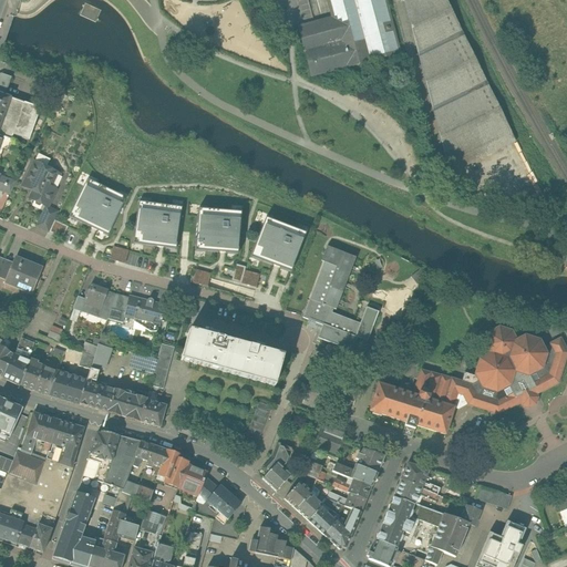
[(385,0),(327,0),(332,19),(298,28),(311,78),(400,54),(385,0)]
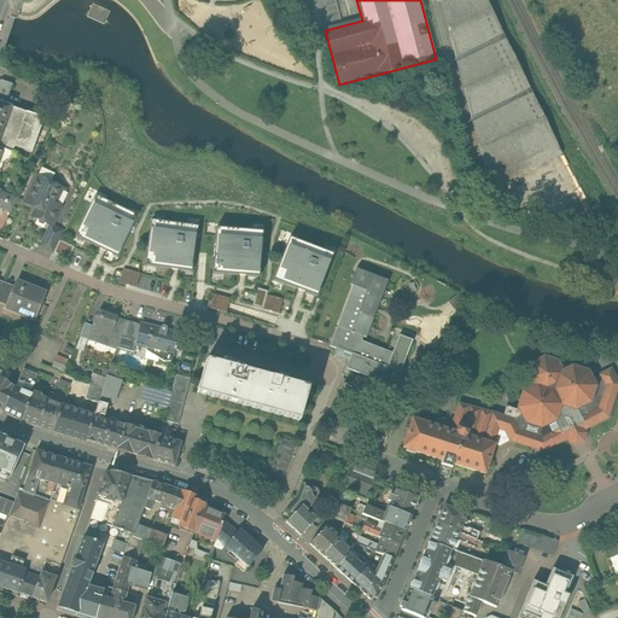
[(543,153),(467,0),(441,0),(439,1),(488,180),(499,175),(543,153)]
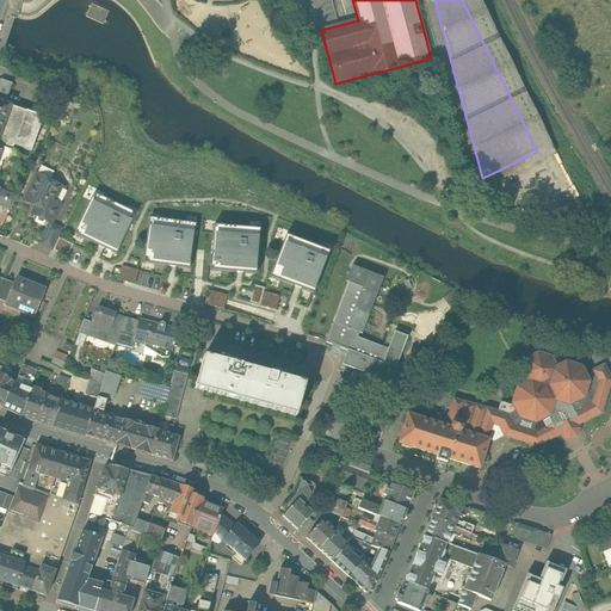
[(550,144),(480,0),(462,0),(537,152),(550,144)]
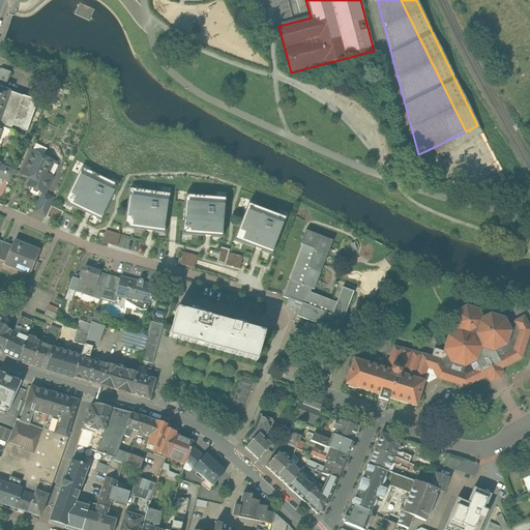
[(10,72),(2,70),(0,77),(0,84),(1,85),(5,87),(10,72)]
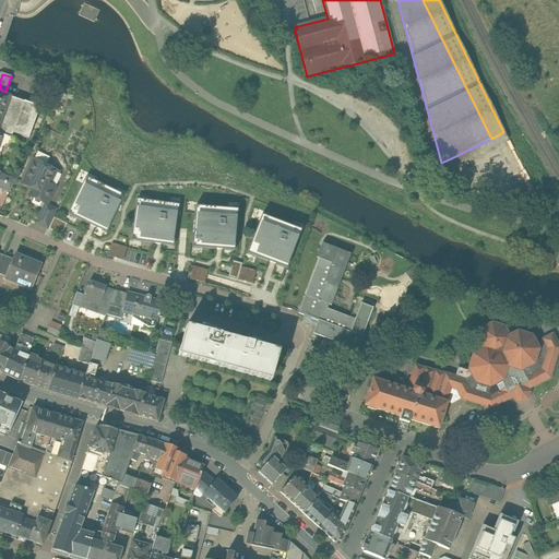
[(55,82),(39,76),(36,84),(51,90),(55,82)]
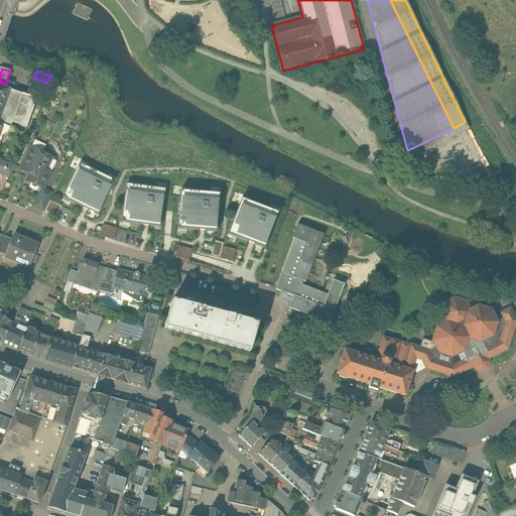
[(0,86),(0,124),(9,128),(11,123),(26,128),(36,99),(22,94),(21,95),(0,87),(0,86)]
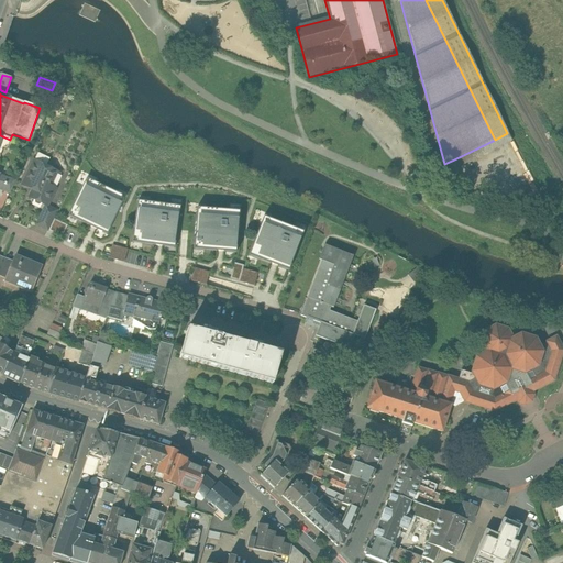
[(495,140),(454,159),(459,167),(511,141),(507,133),(495,140)]
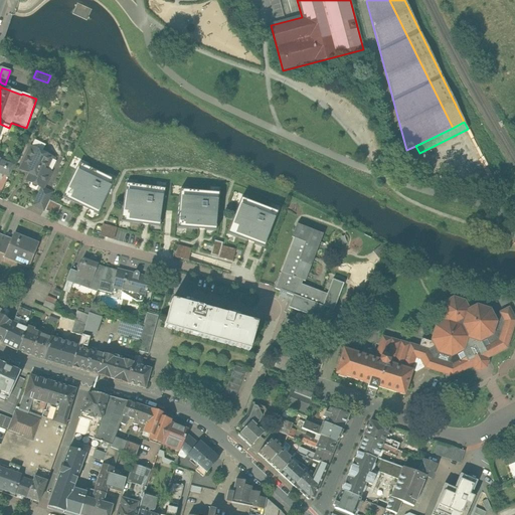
[(9,128),(0,124),(0,134),(6,137),(9,128)]
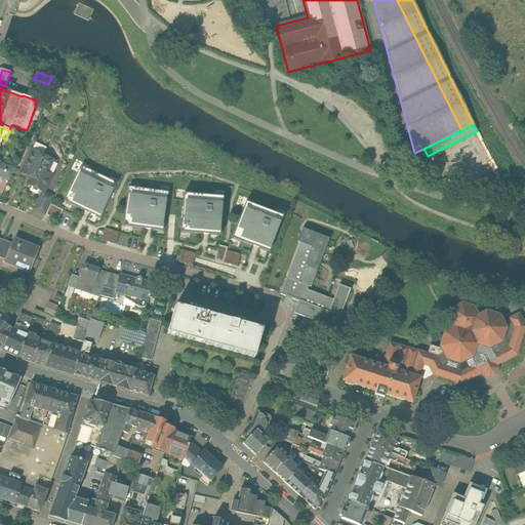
[(32,149),(21,172),(30,177),(27,184),(43,192),(44,192),(52,175),(47,173),(53,160),(43,155),(32,149)]
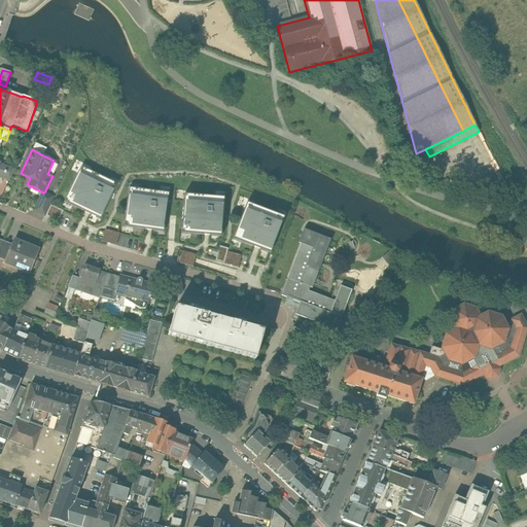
[(0,176),(3,178),(4,175),(5,176),(9,167),(0,163),(0,176)]
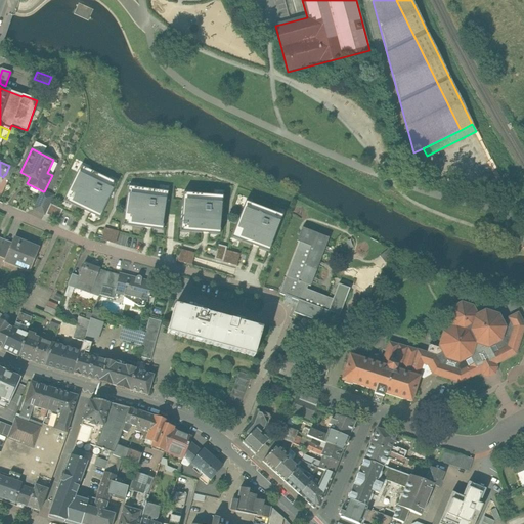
[(119,180),(80,162),(61,200),(100,218),(119,180)]
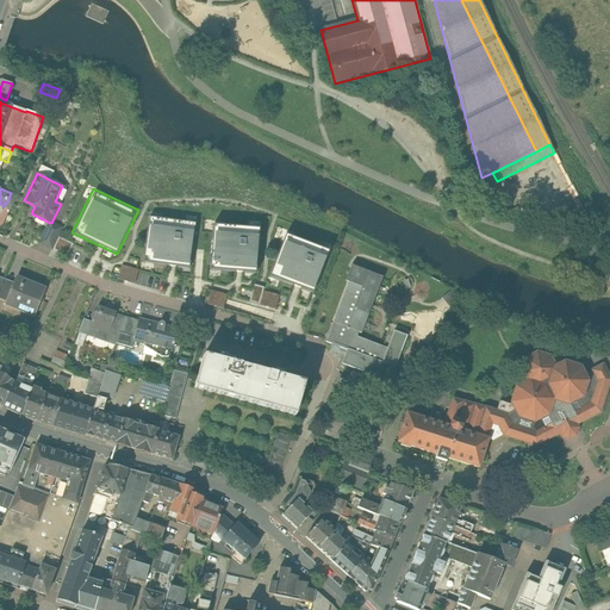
[(17,195),(11,193),(6,204),(5,203),(4,206),(11,210),(17,195)]
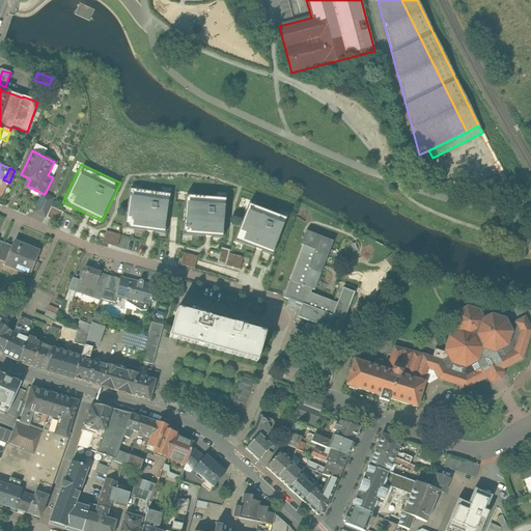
[(173,192),(130,186),(123,229),(167,235),(173,192)]
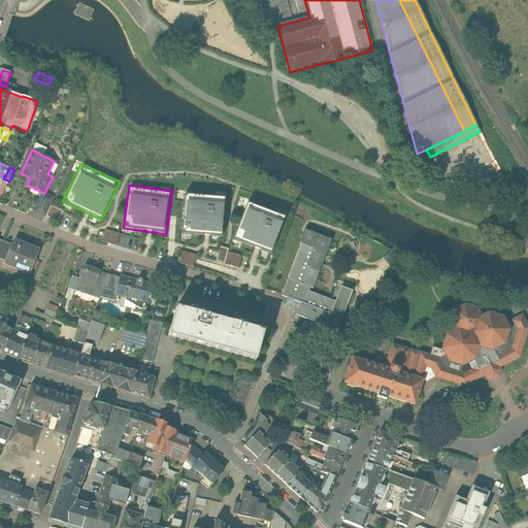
[(44,193),(43,193),(34,210),(44,216),(54,197),(44,193)]
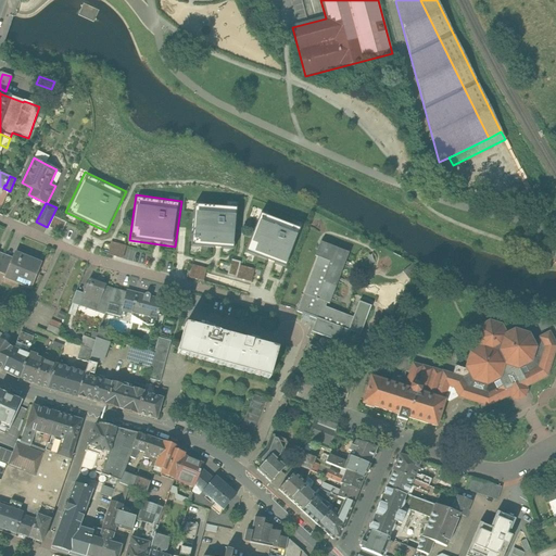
[(239,207),(194,204),(190,247),(236,251),(239,207)]
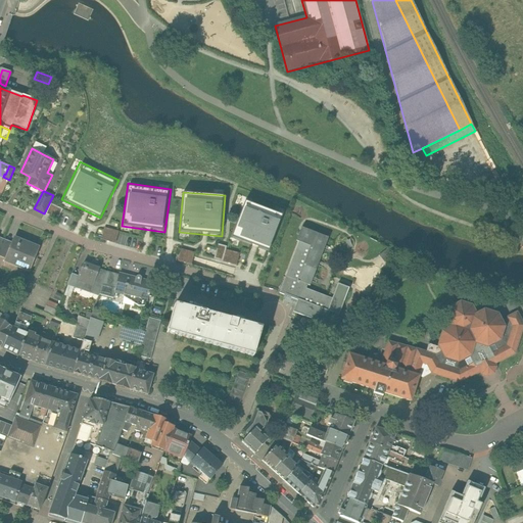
[(268,249),(279,210),(241,199),(229,238),(268,249)]
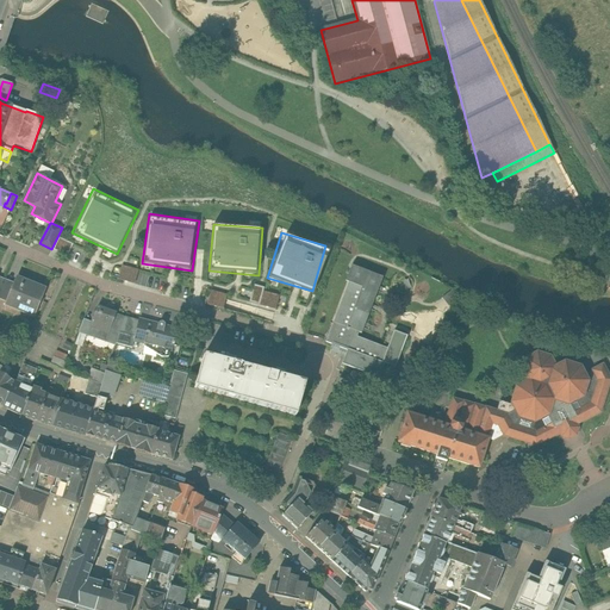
[(119,278),(136,282),(139,268),(123,265),(119,278)]
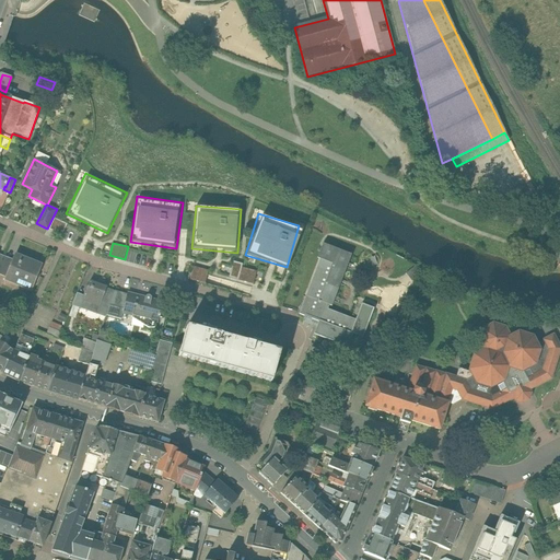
[(319,258),(299,314),(319,322),(314,334),(348,347),(353,334),(350,333),(356,321),(327,310),(329,305),(331,306),(351,254),(323,243),(317,258),(319,258)]
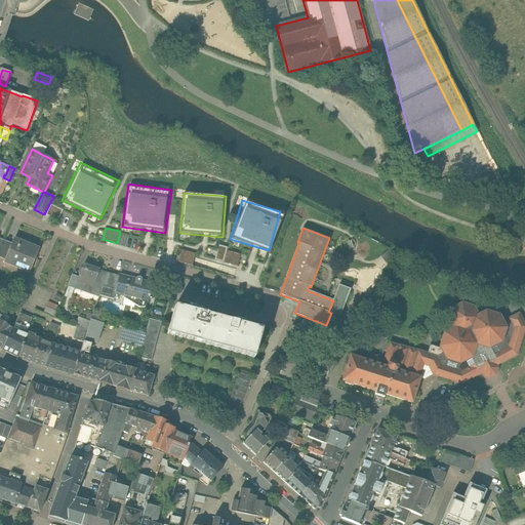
[(38,249),(14,239),(11,245),(6,259),(5,261),(29,272),(38,249)]
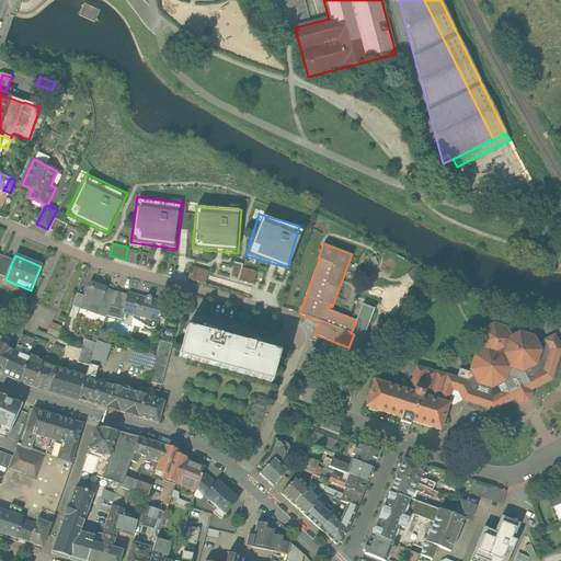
[(3,260),(2,260),(0,264),(0,275),(7,277),(12,262),(4,259),(3,260)]
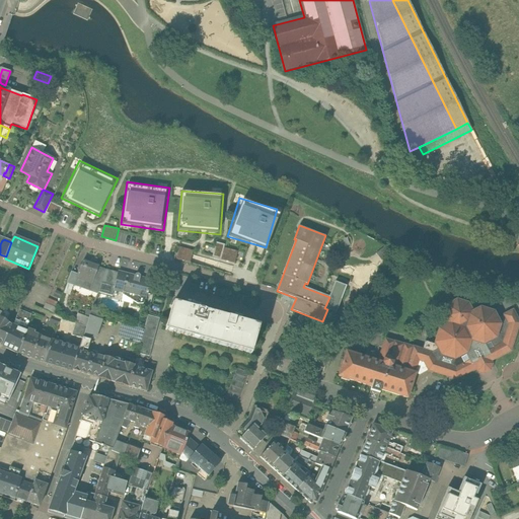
[(214,256),(235,263),(239,249),(217,243),(214,256)]
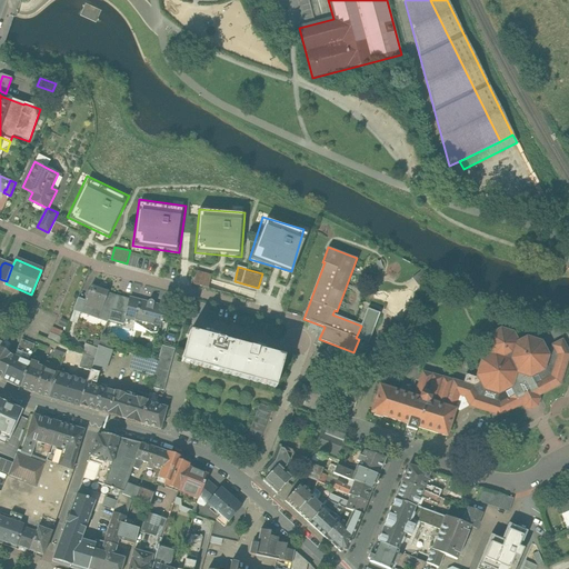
[(197,270),(193,283),(209,287),(212,273),(197,270)]
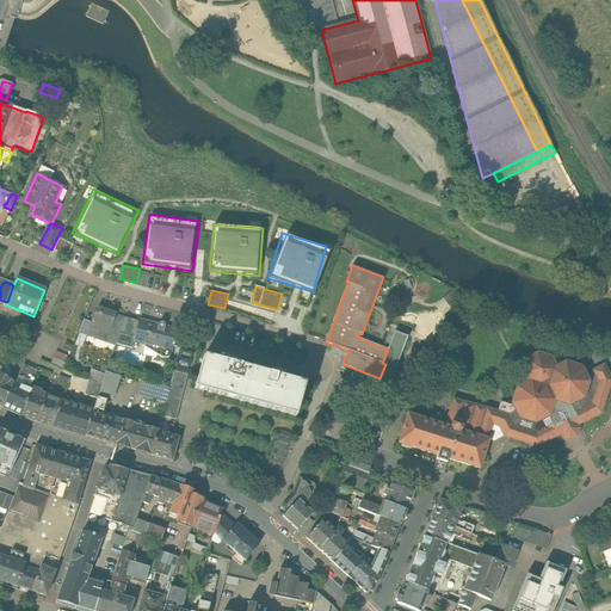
[(116,314),(98,308),(94,318),(93,318),(91,322),(90,325),(91,326),(87,337),(115,346),(116,344),(118,337),(109,333),(109,332),(116,315),(116,314)]
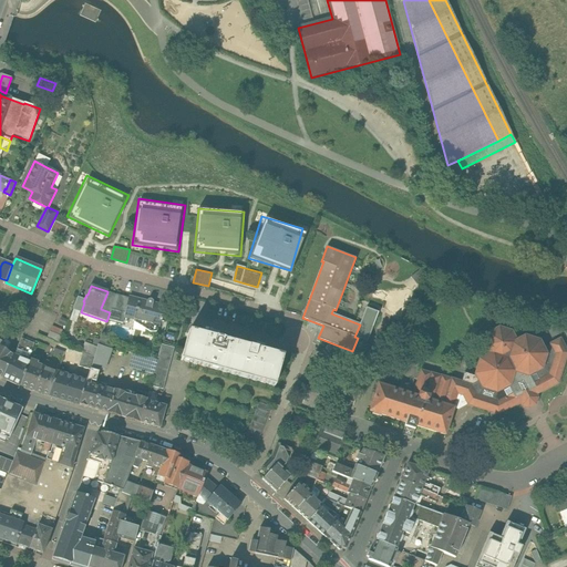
[(371,299),(383,303),(388,294),(374,289),(371,299)]
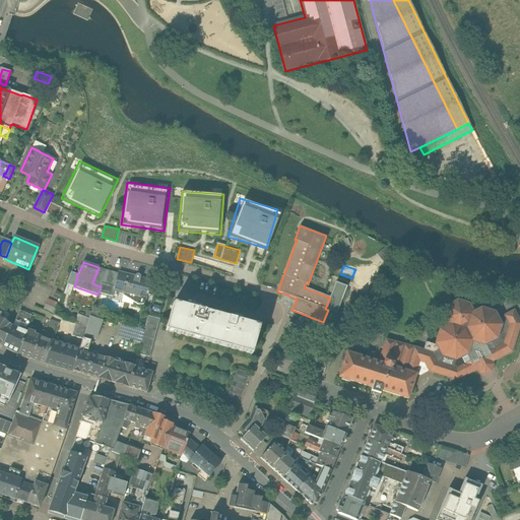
[(106,270),(99,268),(92,282),(92,283),(101,286),(103,281),(106,270)]
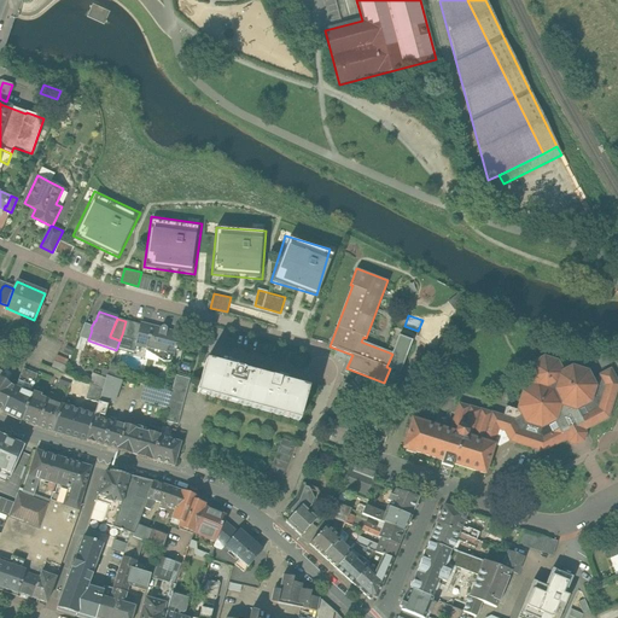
[(140,326),(126,321),(122,334),(120,340),(117,348),(134,353),(136,345),(161,351),(158,359),(164,362),(170,361),(173,355),(174,355),(175,349),(176,349),(176,347),(175,347),(179,333),(167,331),(167,330),(167,327),(165,326),(164,326),(163,326),(162,326),(161,327),(159,328),(141,324),(140,326)]
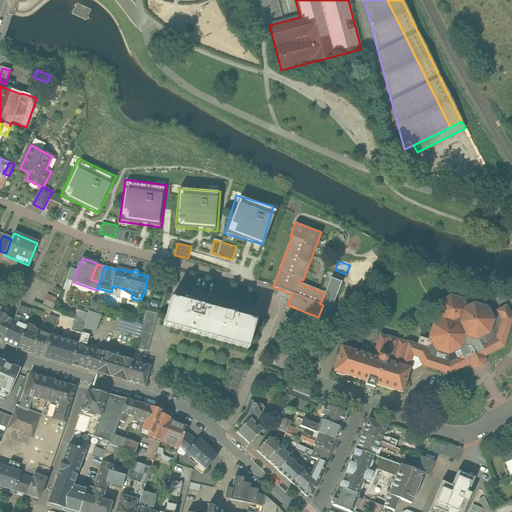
[(76,270),(70,268),(65,279),(73,282),(76,273),(75,272),(76,270)]
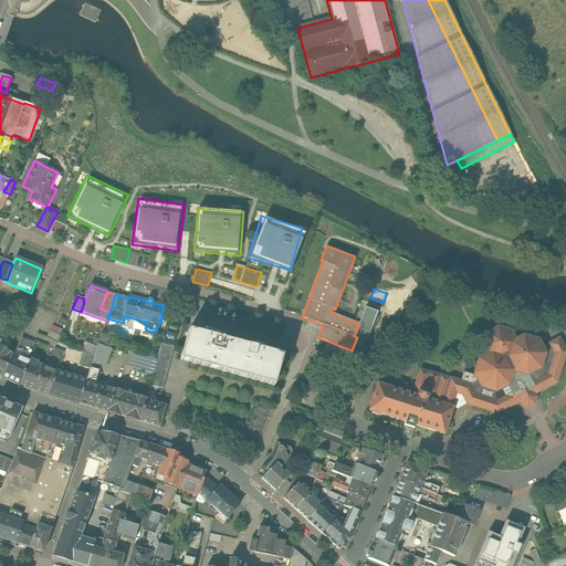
[(538,341),(524,335),(515,339),(511,331),(498,327),(486,333),(482,346),(486,355),(479,359),(473,374),(478,381),(471,385),(460,381),(460,380),(451,378),(450,378),(440,375),(440,376),(430,373),(420,369),(412,395),(452,407),(457,392),(462,395),(467,404),(498,413),(522,401),(523,402),(525,404),(533,399),(534,397),(533,395),(557,383),(565,354),(565,349),(559,338),(548,344),(542,347),(538,341)]
